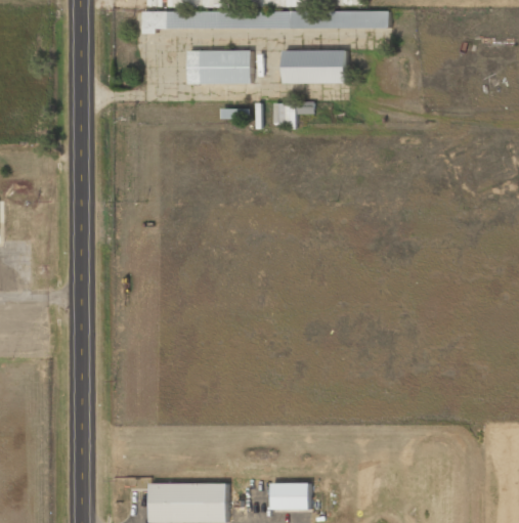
[(387,10),(141,12),(141,33),(156,33),(156,29),(387,27),(387,10)]
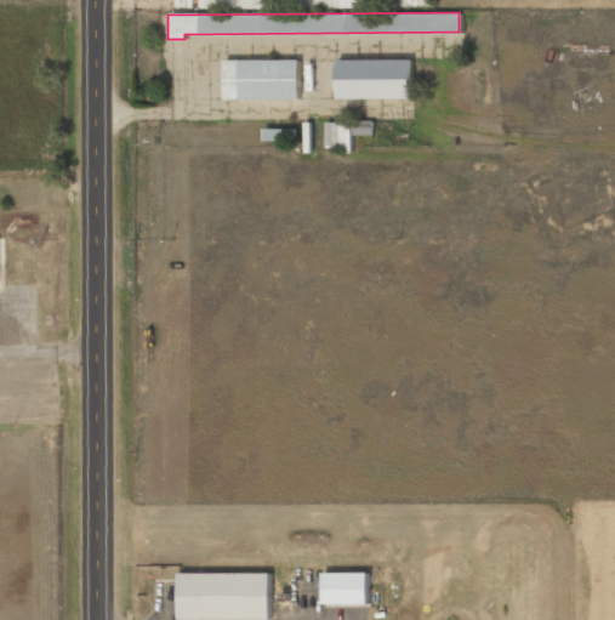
[(296,60),(221,60),(222,100),(297,98),(296,60)]
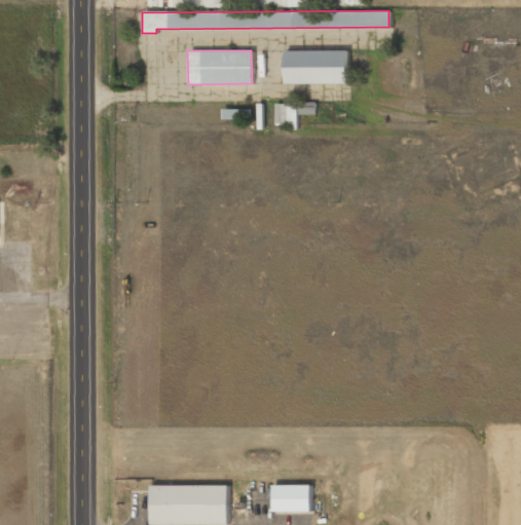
[(346,50),(283,50),(284,83),(346,83),(346,50)]
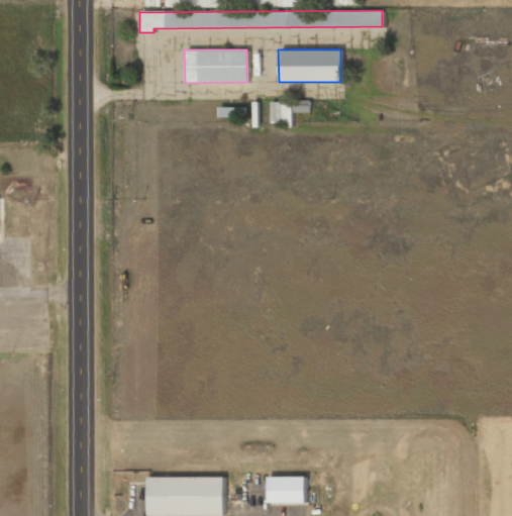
[(291,112),(308,112),(308,100),(291,100),(291,112)]
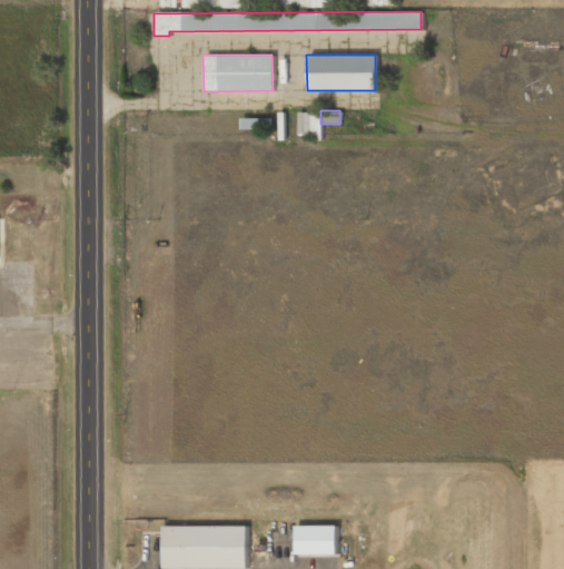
[(296,136),(319,137),(319,113),(297,113),(296,136)]
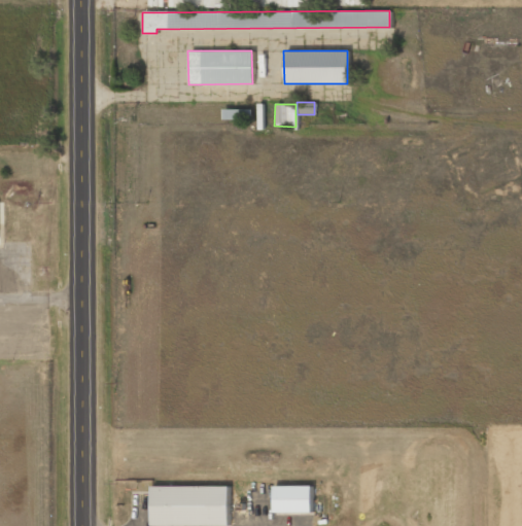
[(310,485),(271,486),(272,513),(310,512),(310,485)]
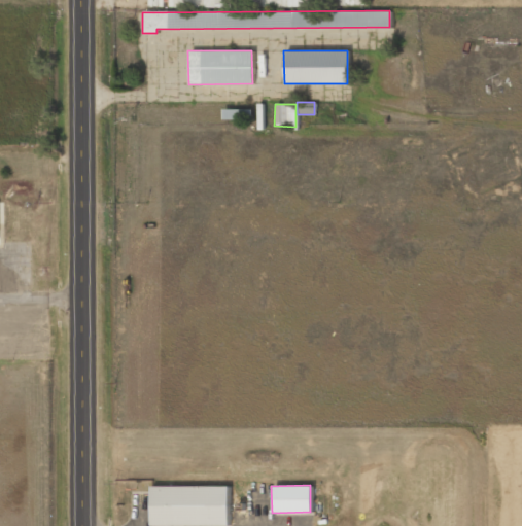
[(227,486),(149,486),(149,525),(227,525),(227,486)]
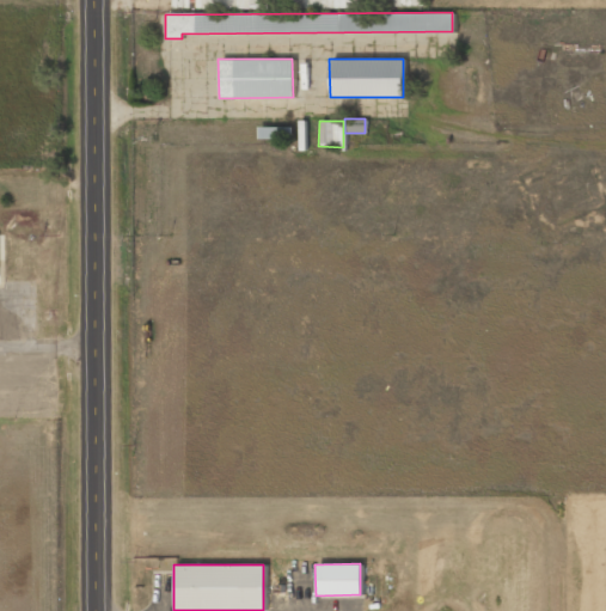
All buildings are outlined.
